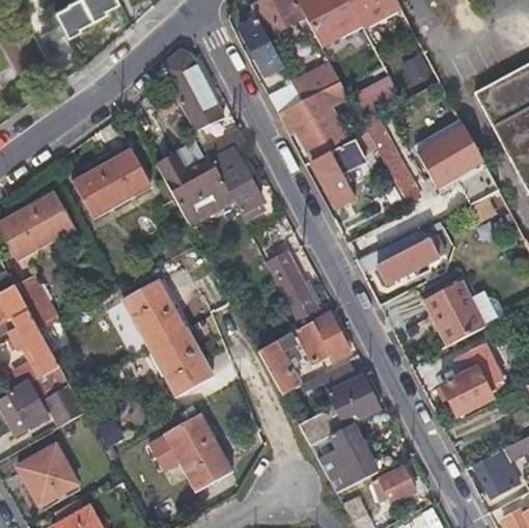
[(68,0),(53,10),(68,33),(113,3),(110,0),(68,0)]
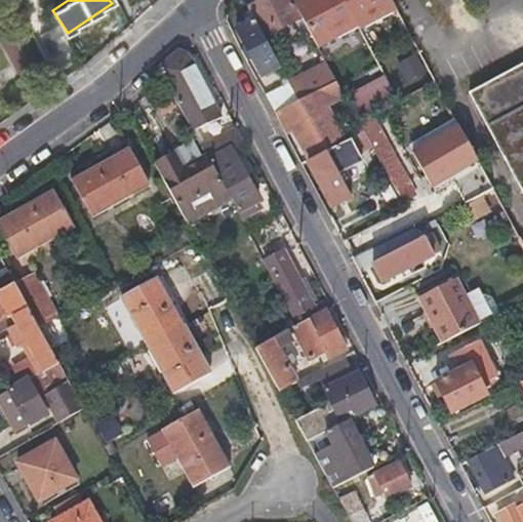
[(254,0),(249,3),(256,17),(266,35),(293,19),(304,14),(296,0),(254,0)]
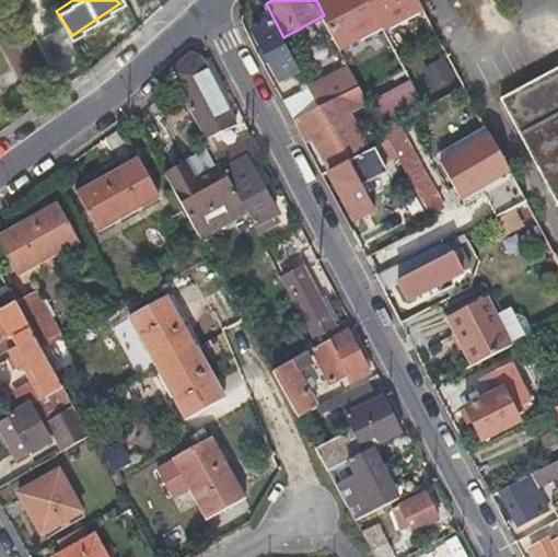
[(316,0),(324,15),(339,47),(380,25),(367,0),(316,0)]
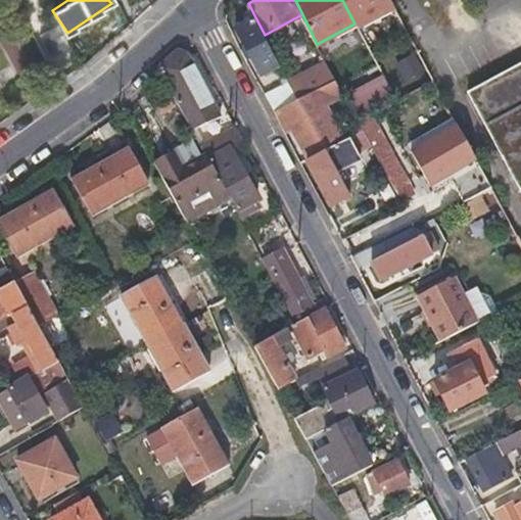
[(342,0),(354,24),(357,28),(391,9),(386,0),(342,0)]
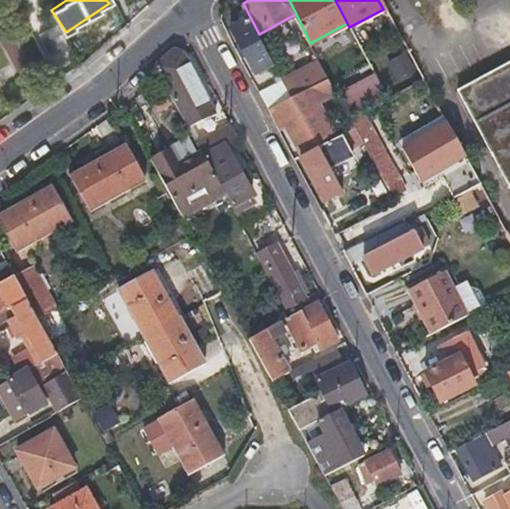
[(259,34),(250,17),(231,27),(255,72),(274,62),(259,34)]
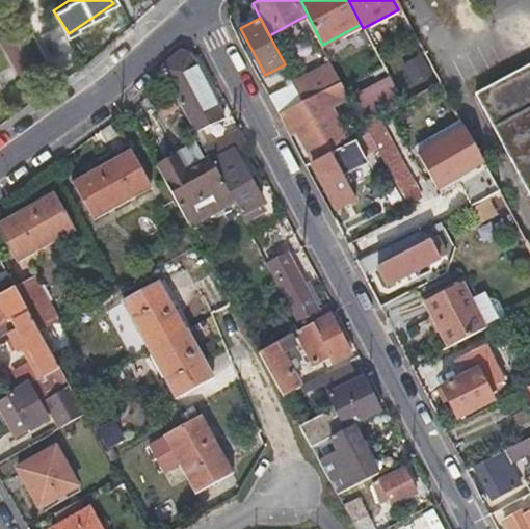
[(71,48),(58,25),(41,36),(53,59),(71,48)]
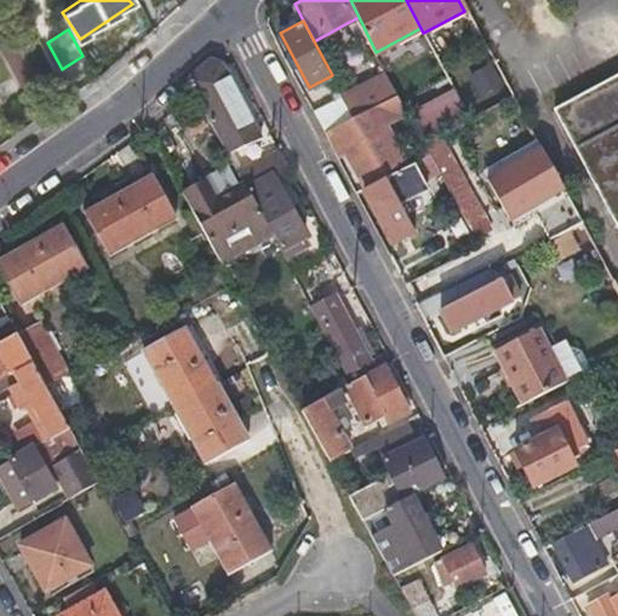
[(617,56),(550,91),(617,223),(617,56)]
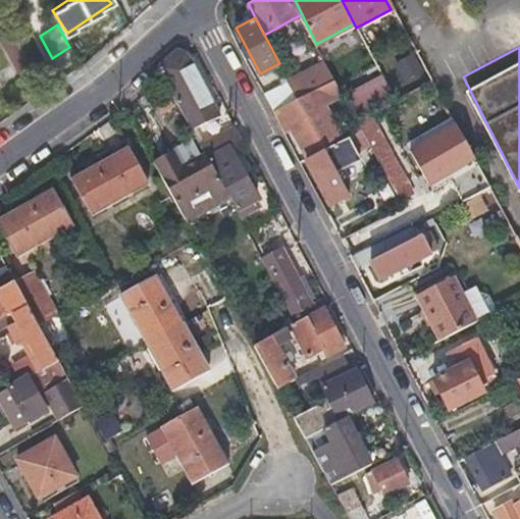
[(221,114),(188,50),(177,48),(158,65),(165,80),(194,131),(221,114)]
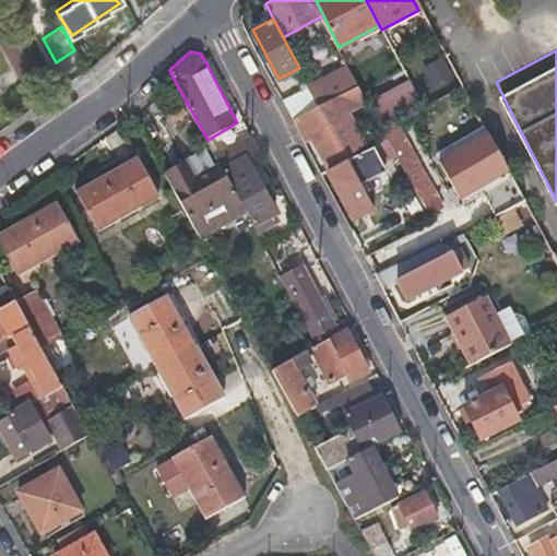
[(308,85),(318,104),(358,85),(346,61),(306,82),(308,85)]
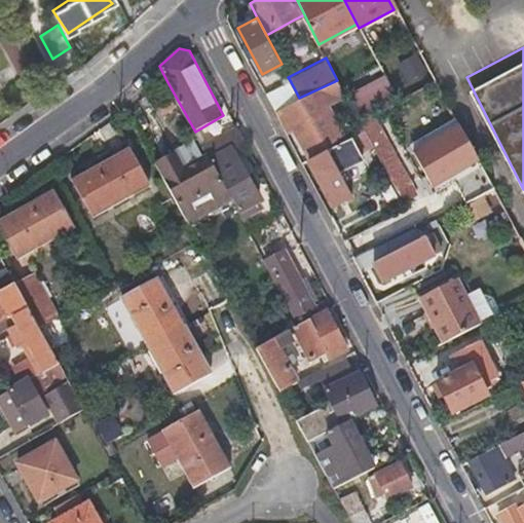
[(348,89),(359,109),(396,90),(385,70),(348,89)]
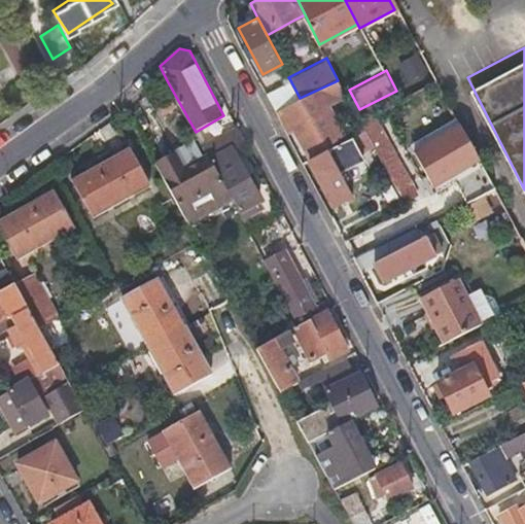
[(300,98),(290,80),(267,94),(275,109),(300,98)]
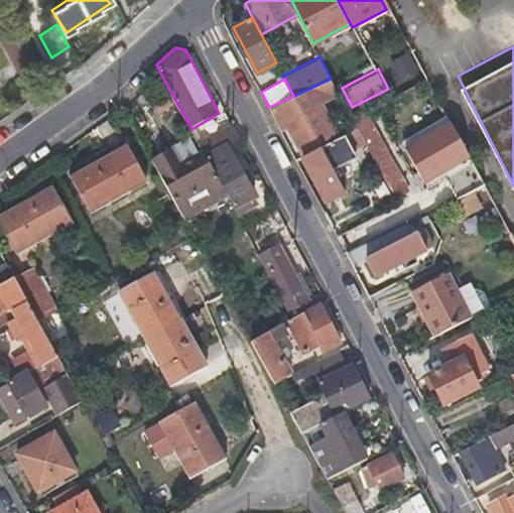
[(293,96),(269,107),(280,128),(288,123),(303,152),(324,142),(355,127),(331,79),(293,96)]
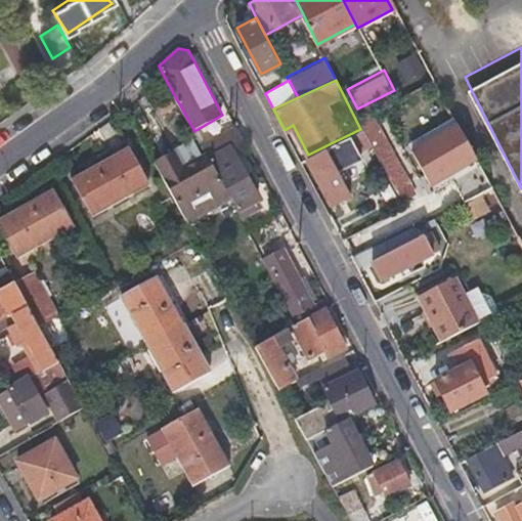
[(230,147),(246,139),(236,124),(201,143),(205,152),(228,194),(236,209),(259,198),(230,147)]
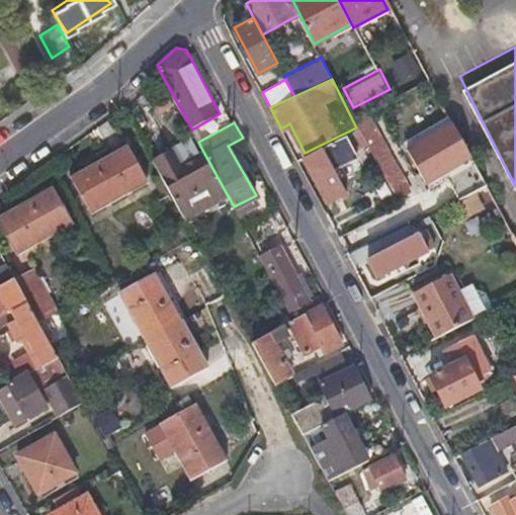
[(356,127),(325,143),(305,153),(330,202),(350,191),(338,168),(368,153),(356,127)]
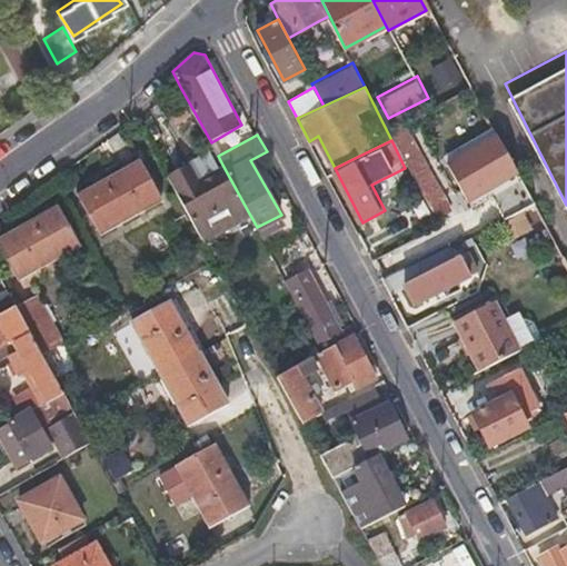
[(520,190),(499,150),(436,182),(449,209),(493,186),(501,201),(520,190)]
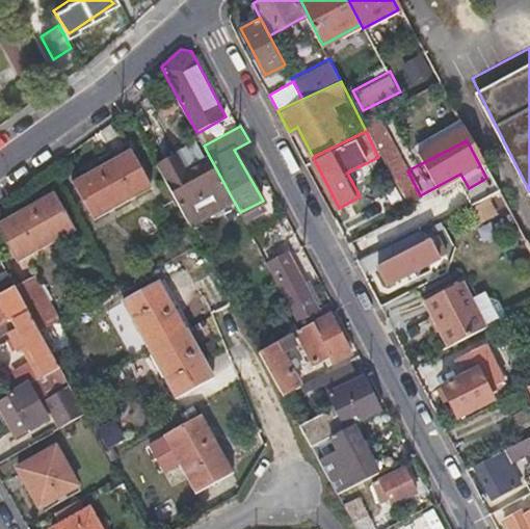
[(150,185),(129,148),(73,180),(93,217),(150,185)]
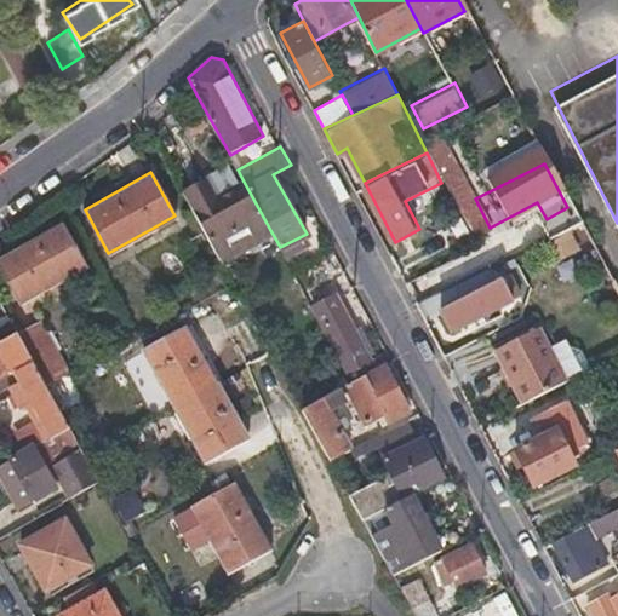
[(206,177),(183,190),(221,258),(270,230),(242,179),(216,194),(206,177)]
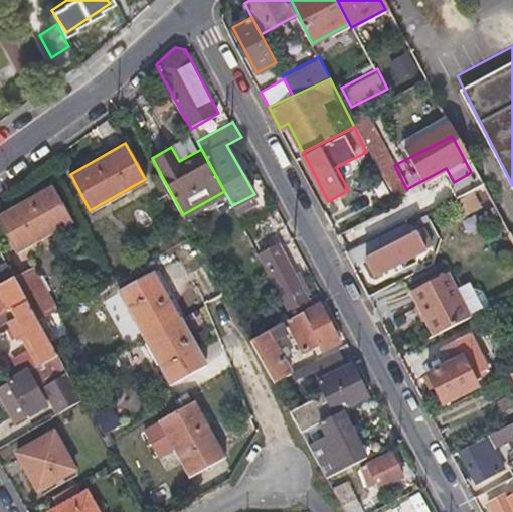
[(71,220),(51,185),(0,215),(0,224),(15,252),(71,220)]
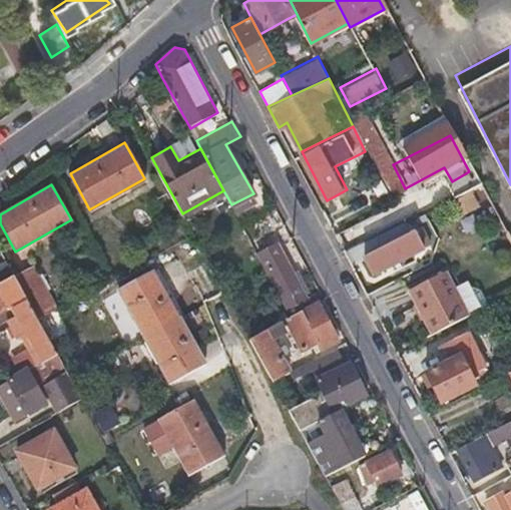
[(405,222),(358,245),(372,276),(410,255),(407,249),(416,245),(405,222)]
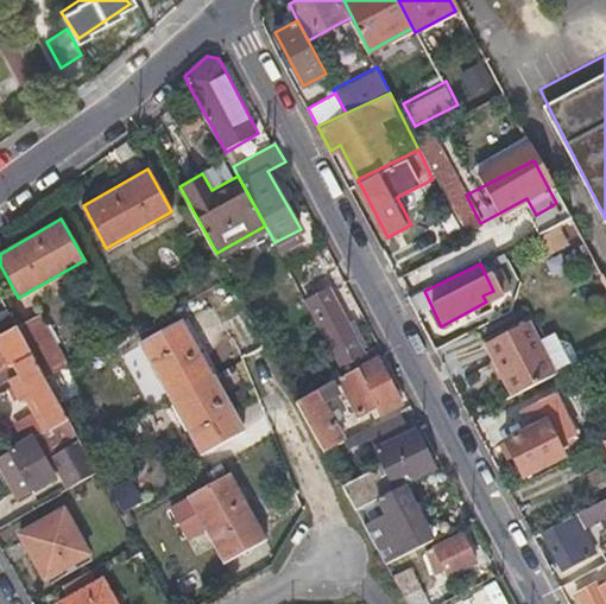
[(307,299),(346,372),(368,360),(328,288),(307,299)]
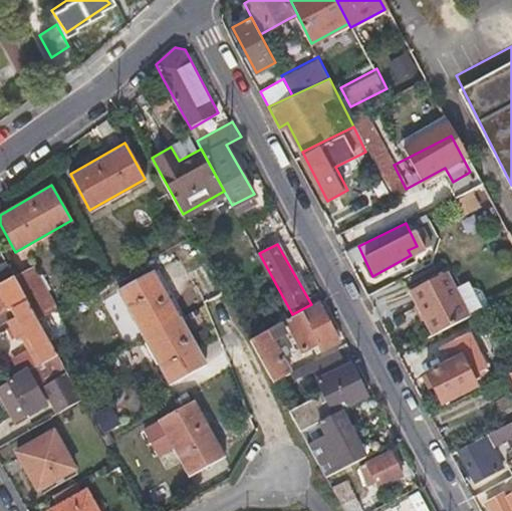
[(13,275),(34,312),(37,317),(55,307),(31,265),(13,275)]
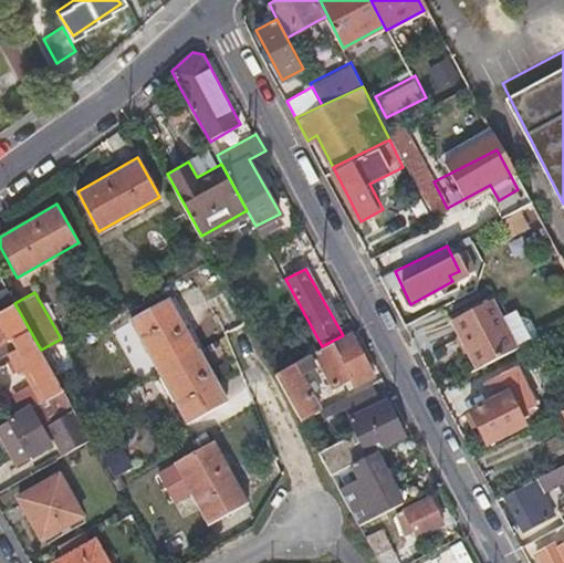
[(159,369),(198,348),(170,298),(132,320),(159,369)]
